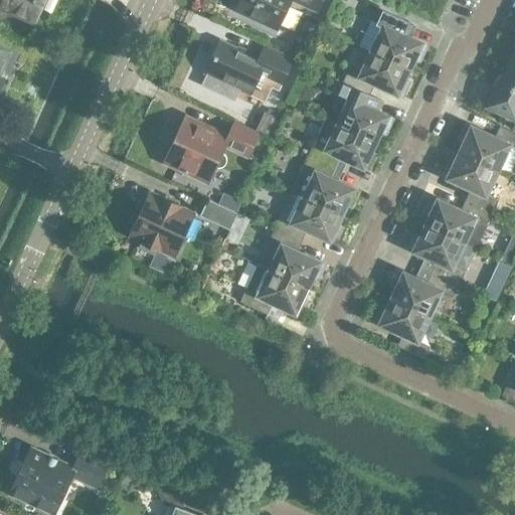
[(0,0),(0,3),(33,19),(41,0),(0,0)]
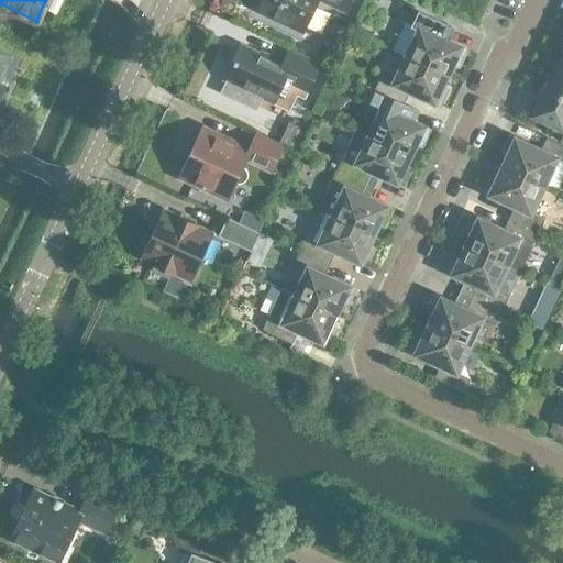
[(321,0),(348,12),(352,0),(262,0),(260,6),(275,13),(273,18),(304,32),(318,0),(321,0)]
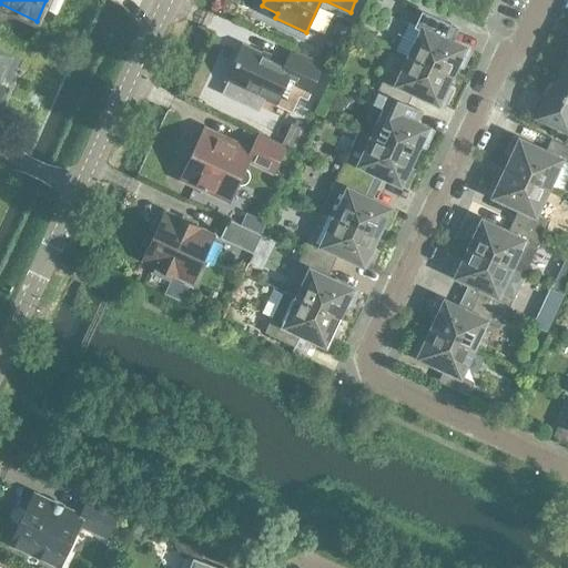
[(396,51),(409,57),(452,75),(457,63),(462,66),(468,50),(465,49),(465,48),(449,40),(455,28),(415,9),(396,51)]
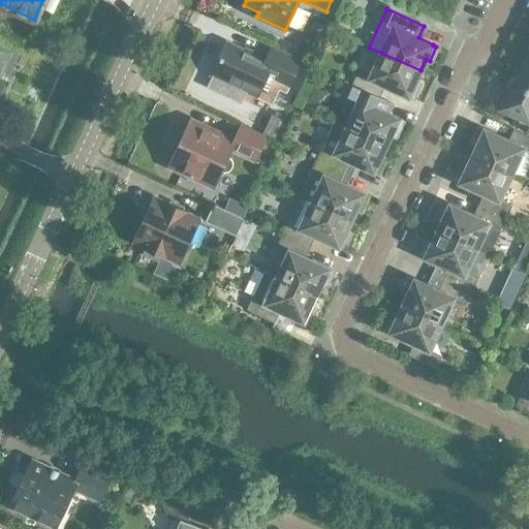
[(256,96),(260,88),(262,83),(267,85),(271,83),(273,79),(288,86),(301,60),(273,47),(272,49),(273,50),(273,49),(277,50),(271,61),(255,54),(252,55),(226,42),(212,74),(222,80),(225,79),(243,87),(244,90),(256,96)]
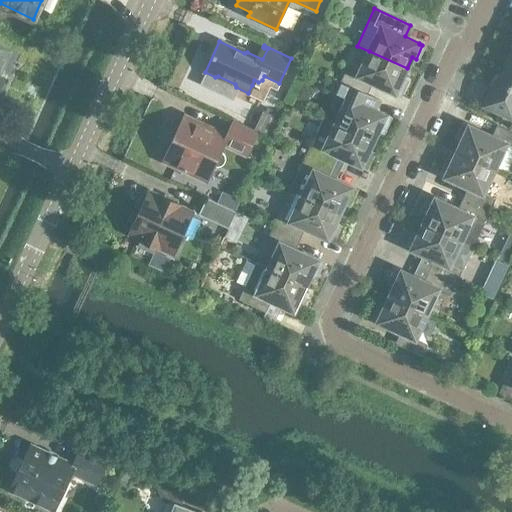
[(0,87),(1,85),(4,80),(0,78),(0,69),(1,70),(8,53),(0,49),(0,87)]
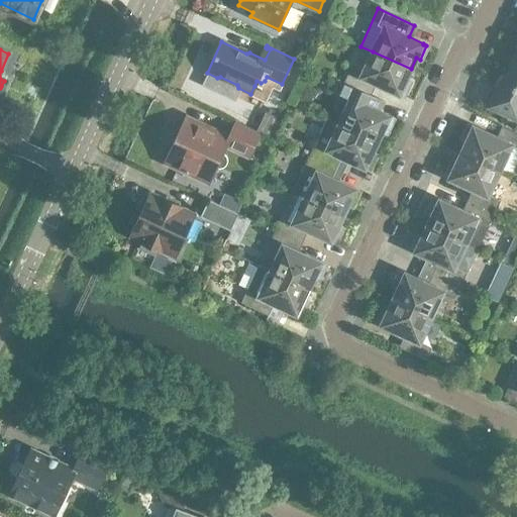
[(406,80),(411,69),(373,52),(362,76),(349,71),(343,82),(372,95),(372,94),(371,94),(375,85),(376,86),(376,84),(399,95),(400,94),(403,96),(410,82),(406,80)]
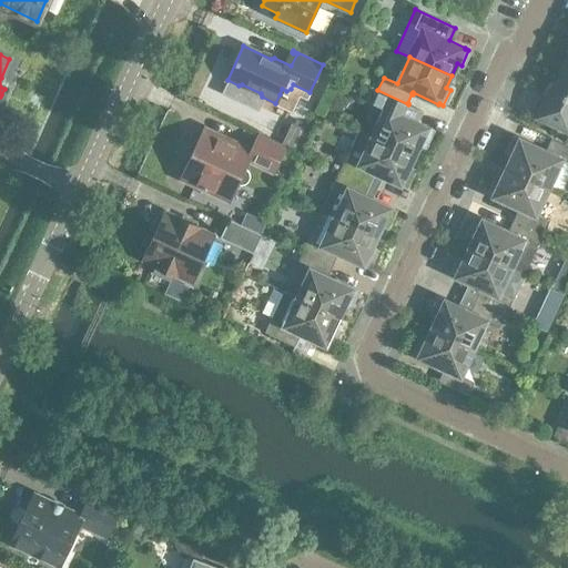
[(567,98),(567,71),(560,68),(550,89),(550,90),(567,98)]
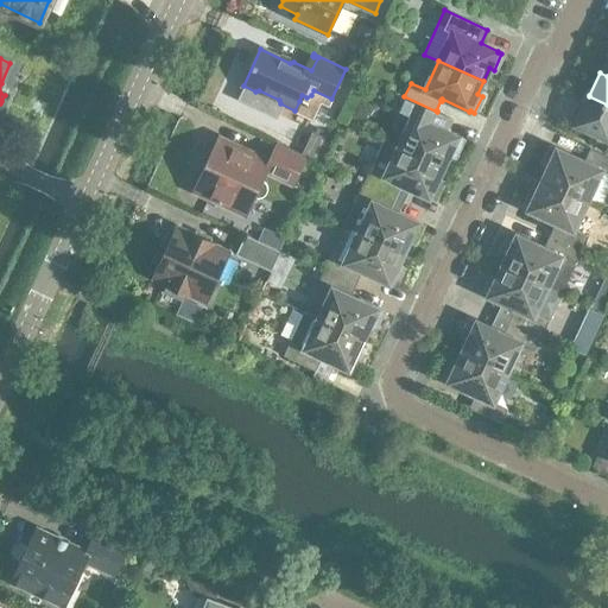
[(607,105),(589,96),(589,95),(588,94),(583,102),(574,124),(607,139),(607,105)]
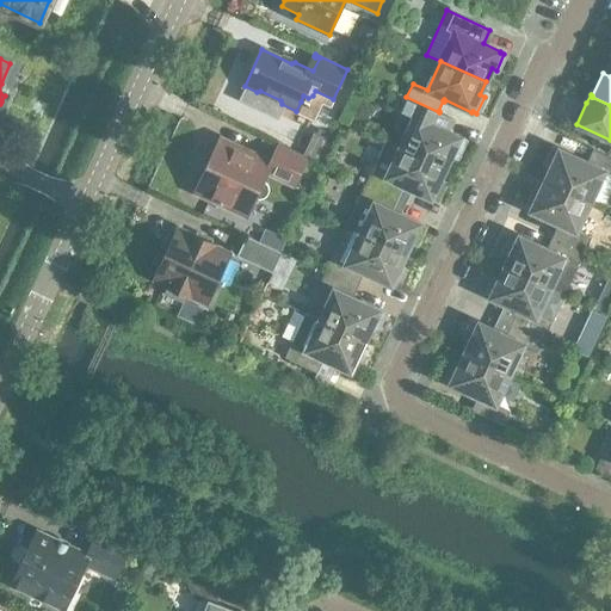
[(438,113),(439,112),(406,97),(400,111),(414,117),(400,147),(445,168),(452,155),(456,156),(464,141),(460,139),(460,137),(433,124),(433,123),(432,123),(437,112),(438,113)]
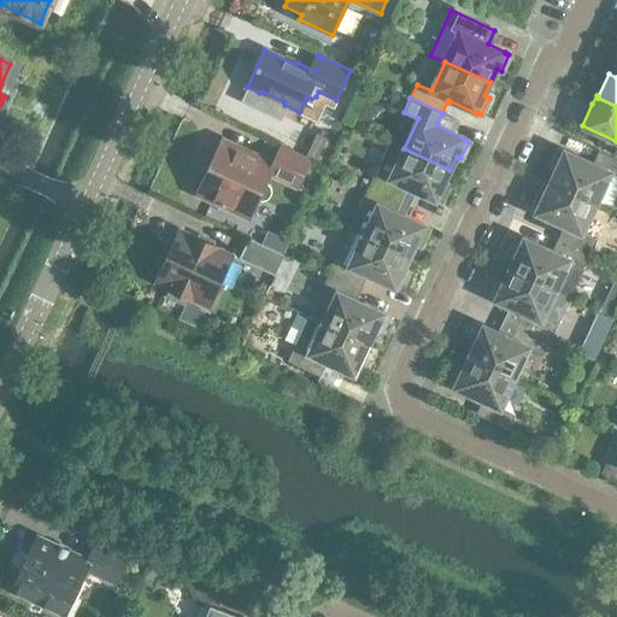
[(317,134),(307,156),(324,163),(335,141),(317,134)]
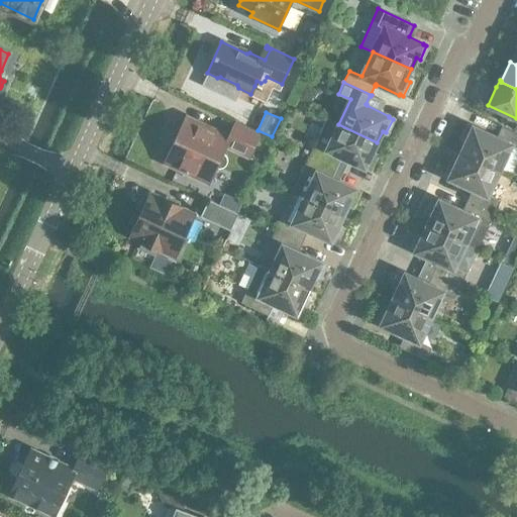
[(194,178),(194,177),(198,179),(202,179),(209,177),(212,174),(216,167),(219,168),(223,167),(225,165),(227,162),(227,159),(225,156),(222,153),(225,146),(248,158),(260,133),(236,122),(228,137),(186,118),(179,133),(176,132),(171,144),(173,145),(166,162),(179,168),(177,170),(187,175),(187,174),(190,176),(194,178)]
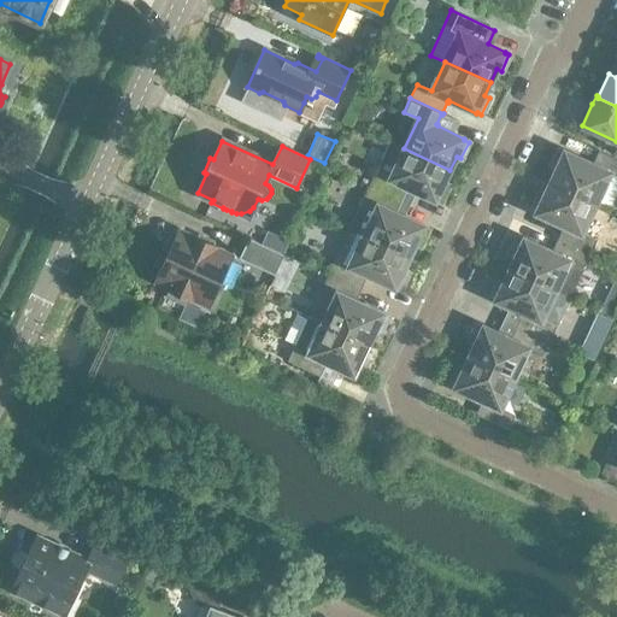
[(444,183),(450,170),(404,148),(389,142),(369,186),(403,200),(401,199),(406,188),(407,189),(409,188),(435,200),(436,199),(441,201),(448,186),(444,183)]
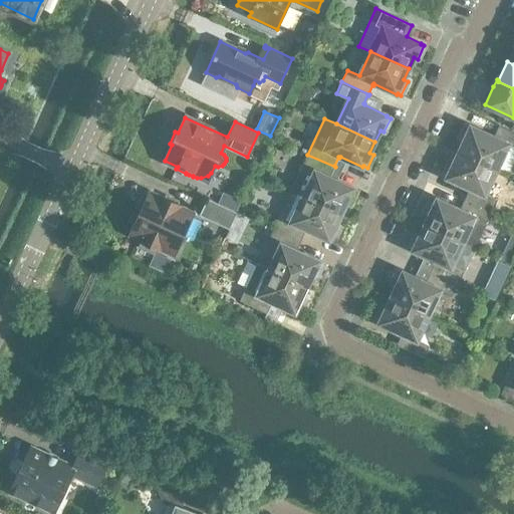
[(464,141),(458,152),(497,170),(508,145),(513,147),(513,132),(499,125),(498,126),(499,127),(495,136),(494,136),(493,137),(471,125),(470,126),(466,125),(460,139),(464,141)]
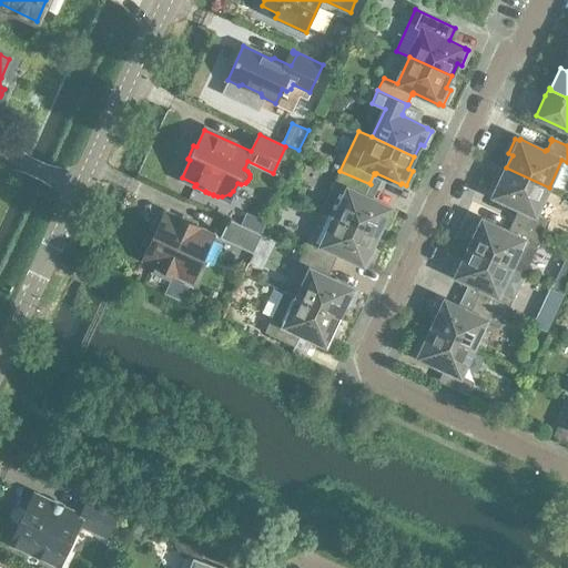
[(536,214),(549,188),(506,168),(500,180),(497,179),(489,193),(494,195),(494,196),(518,209),(518,210),(519,210),(515,220),(514,219),(513,220),(544,234),(549,221),(536,214)]
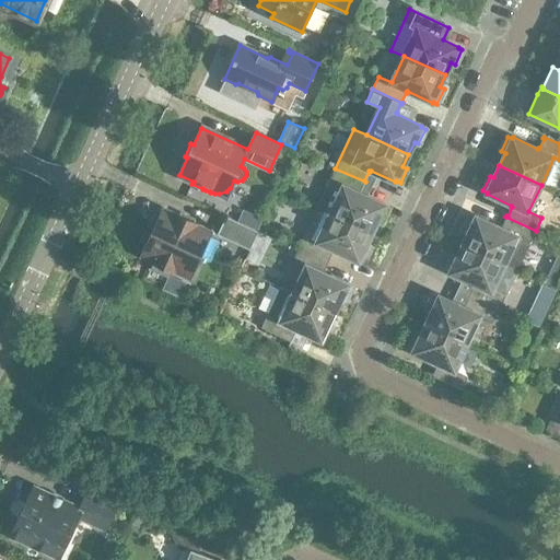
[(364,183),(365,182),(335,168),(317,208),(330,213),(329,214),(372,233),(377,221),(382,223),(388,208),(384,206),(385,206),(360,194),(360,193),(359,191),(363,183),(364,183)]
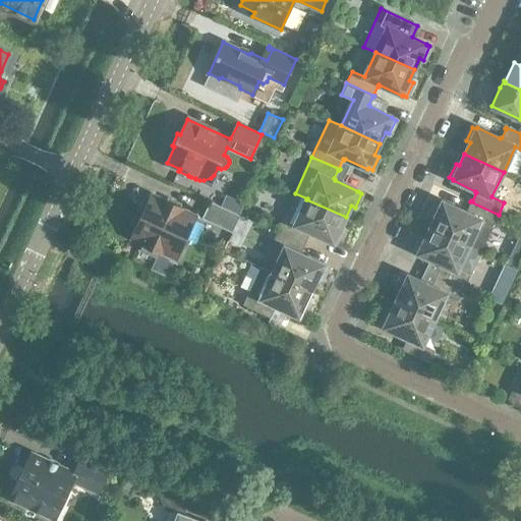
[(340,228),(346,217),(306,199),(307,198),(295,193),(278,230),(305,243),(305,242),(304,242),(308,233),(309,233),(310,232),(334,243),(334,242),(338,244),(344,230),(340,228)]
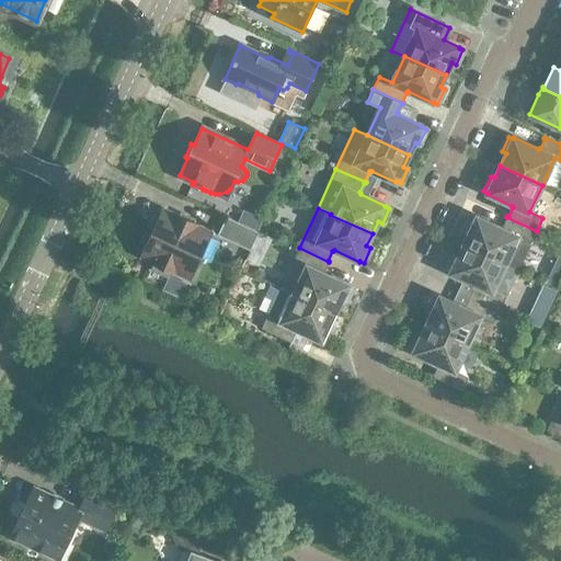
[(190,279),(212,231),(174,214),(171,219),(161,215),(144,251),(155,256),(144,279),(171,292),(179,274),(190,279)]
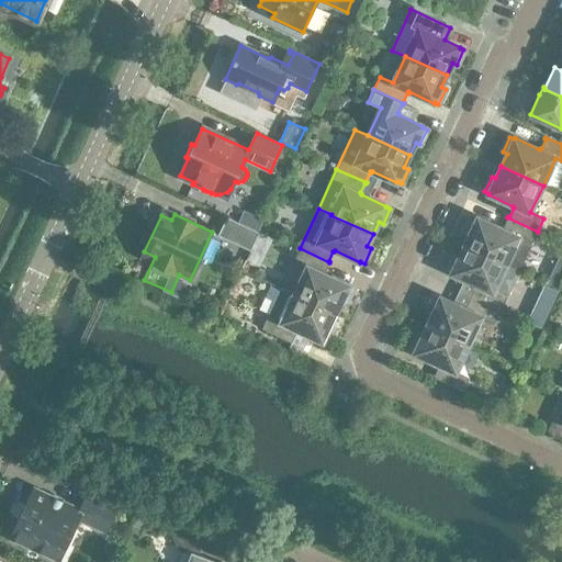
[(519,271),(538,232),(507,217),(507,218),(508,218),(504,228),(503,228),(503,229),(478,217),(476,218),(473,216),(465,232),(470,233),(464,246),(506,265),(506,266),(519,271)]
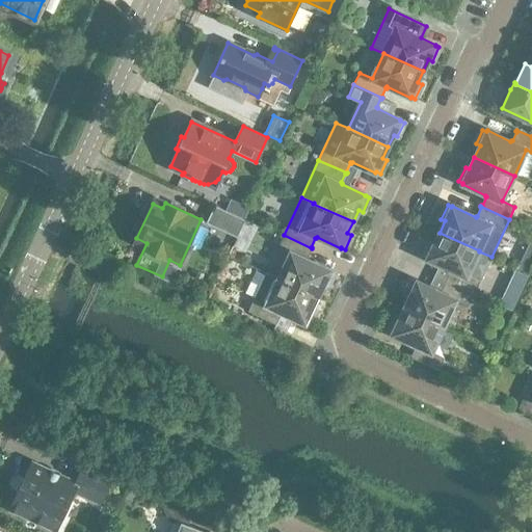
[(206,222),(237,237),(245,220),(214,206),(213,209),(208,219),(206,222)]
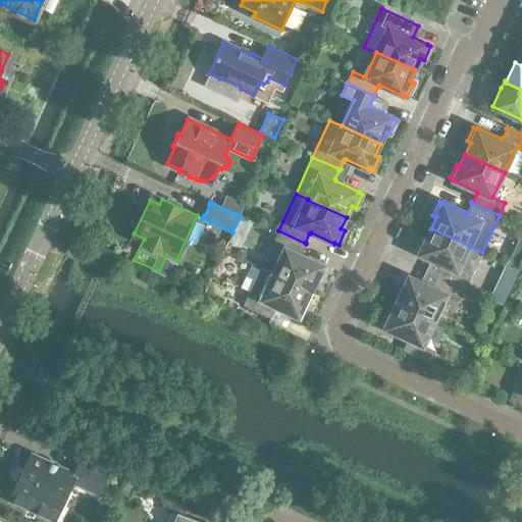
[(458,271),(470,247),(470,246),(431,228),(426,240),(422,238),(415,252),(419,253),(419,254),(442,265),(441,266),(442,267),(438,275),(437,275),(465,289),(470,277),(458,271)]
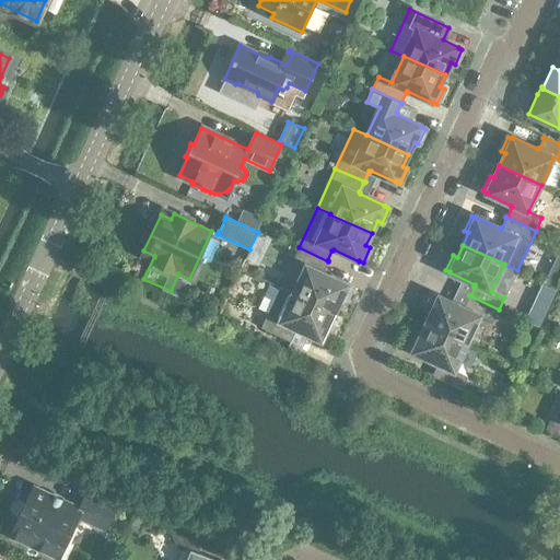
[(328,263),(328,261),(299,247),(292,260),(305,266),(293,293),(335,313),(340,301),(345,302),(351,288),(347,286),(348,284),(323,272),(324,271),(322,271),(326,261),(328,263)]
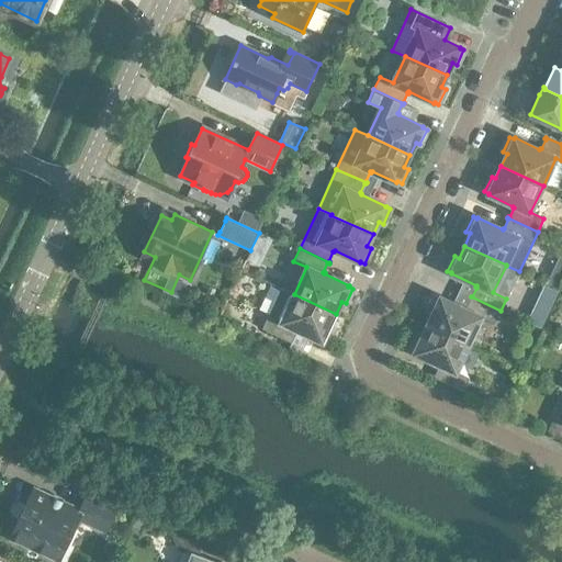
[(561,274),(552,270),(546,283),(560,290),(561,284),(561,274)]
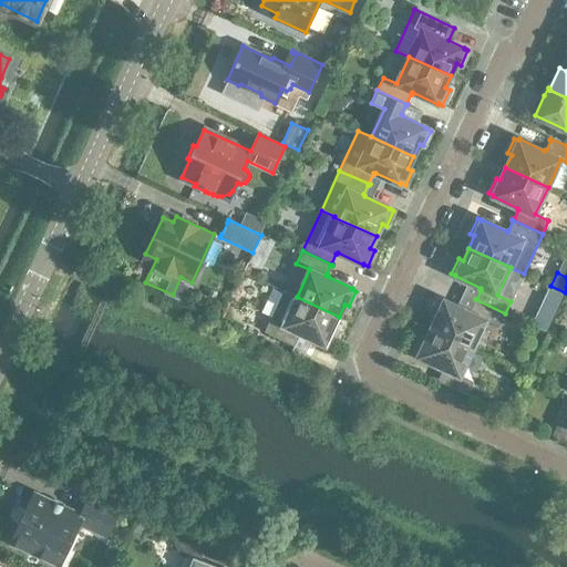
[(333,329),(339,317),(297,297),(296,297),(282,291),(270,318),(264,331),(295,346),(295,344),(294,343),(298,333),(300,334),(300,333),(326,344),(330,346),(337,331),(333,329)]
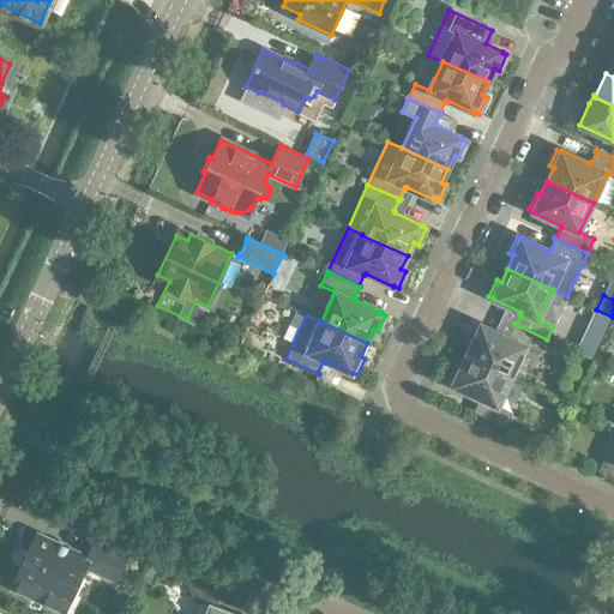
[(540,354),(547,339),(515,324),(513,325),(515,326),(510,336),(509,336),(509,337),(481,324),(480,325),(476,323),(468,339),(473,342),(467,355),(512,377),(527,347),(540,354)]
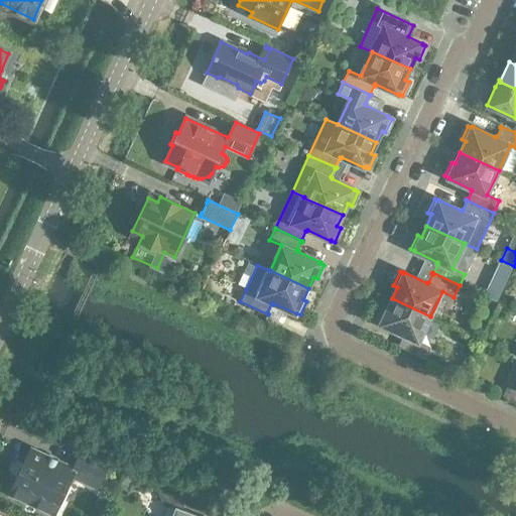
[(419,342),(430,316),(392,298),(387,309),(383,307),(377,321),(380,324),(380,325),(403,335),(402,337),(404,337),(400,346),(398,345),(398,347),(425,359),(431,347),(419,342)]
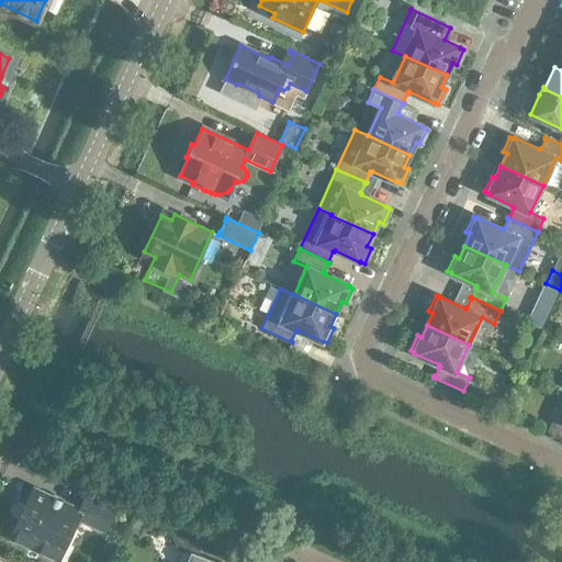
[(561,420),(553,417),(548,430),(561,437),(561,420)]
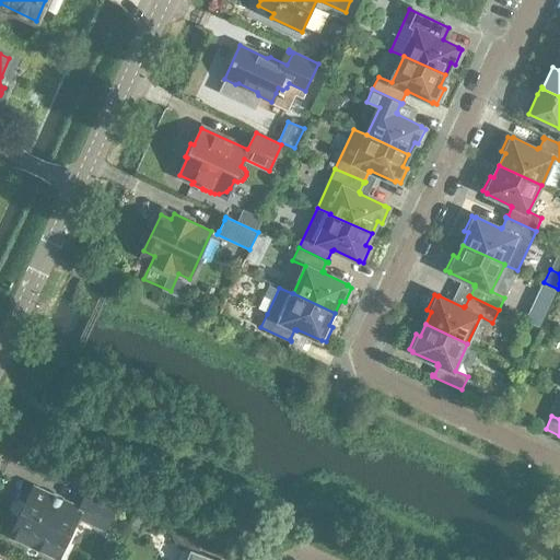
[(89,491),(88,492),(81,508),(63,500),(62,501),(53,497),(53,496),(34,487),(26,504),(25,504),(20,510),(19,517),(20,518),(11,536),(59,558),(68,539),(62,537),(68,525),(73,527),(78,517),(106,529),(117,504),(89,491)]
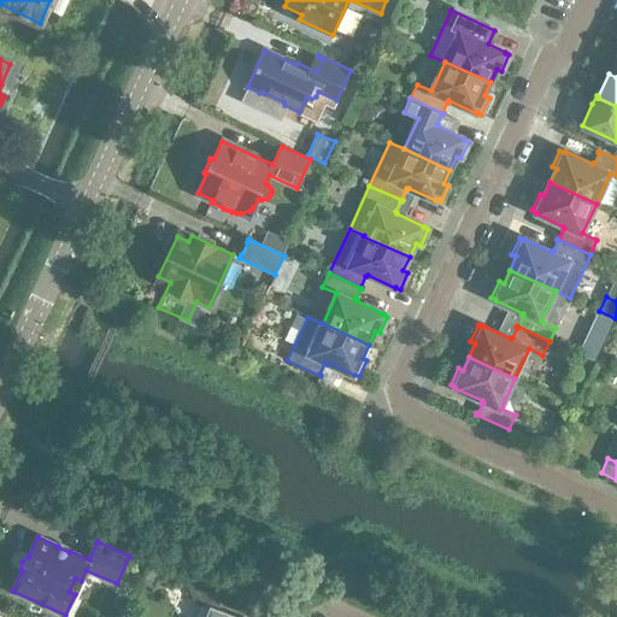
[(151,566),(145,581),(154,585),(160,571),(151,566)]
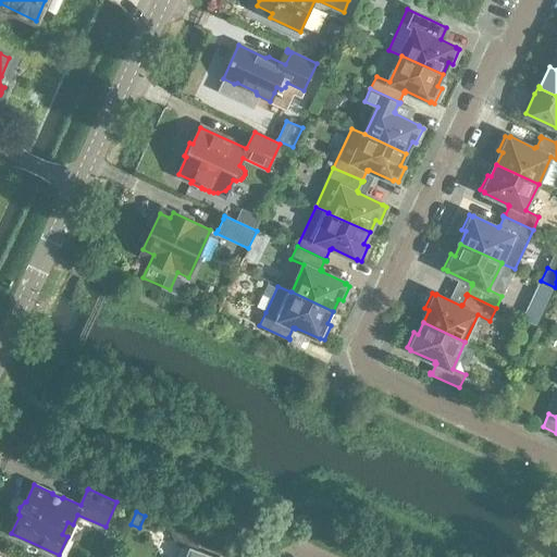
[(210,556),(183,546),(178,556),(210,556)]
